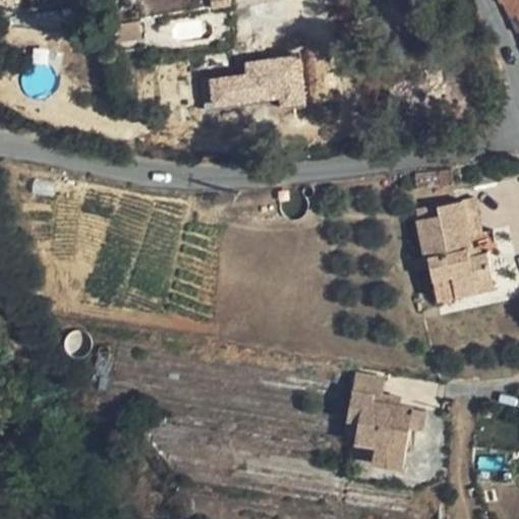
[(518,0),(496,0),(497,3),(501,3),(507,18),(517,16),(518,20),(518,0)]
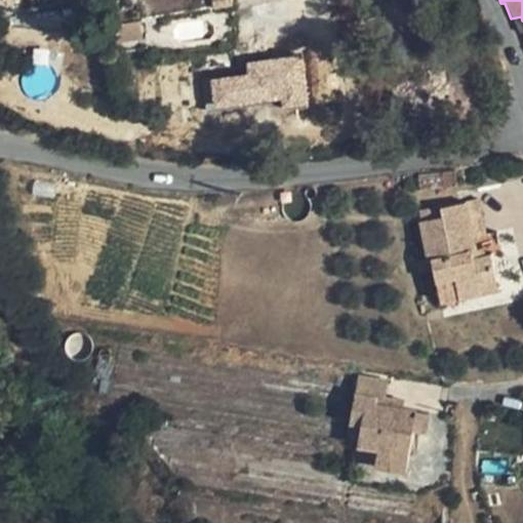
[(452,171),(416,175),(418,191),(454,186),(452,171)]
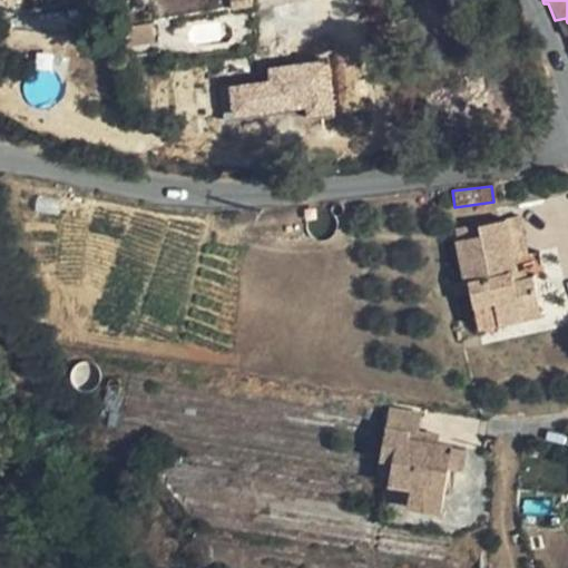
[(531,275),(526,276),(519,277),(517,271),(515,260),(526,257),(517,218),(478,226),(479,235),(456,240),(464,282),(469,283),(478,326),(540,314),(531,275)]
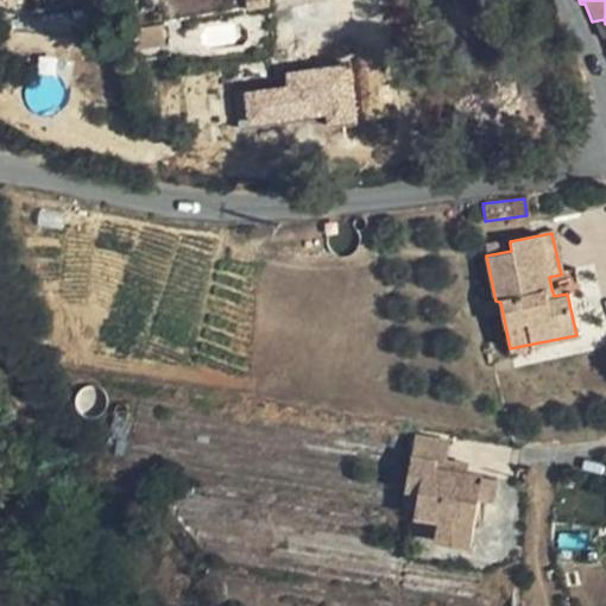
[(477,500),(480,478),(465,474),(466,465),(443,461),(446,444),(412,439),(406,479),(418,481),(416,493),(414,516),(435,519),(433,543),(469,549),(477,500)]
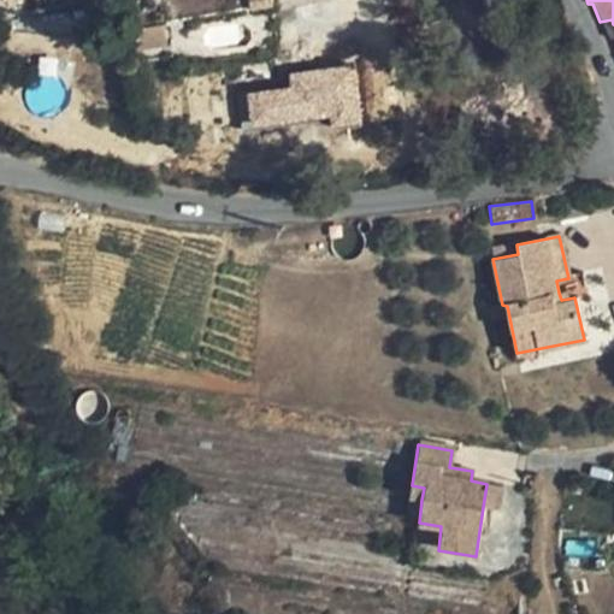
[(503,486),(486,484),(483,507),(500,511),(503,486)]
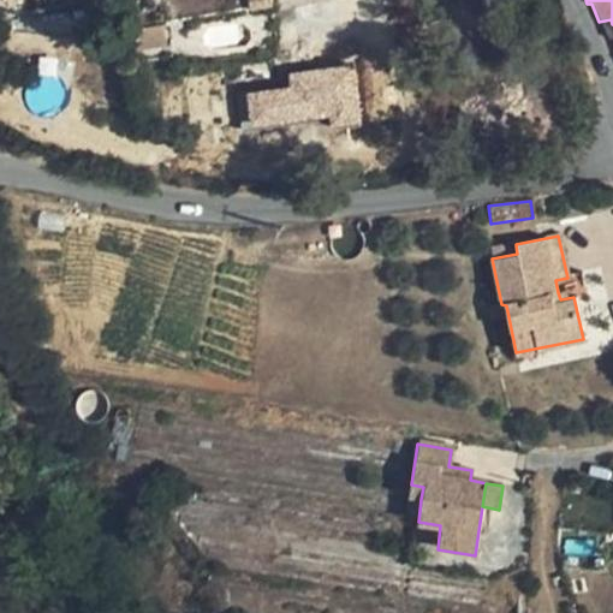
[(409,499),(421,499),(423,487),(411,484),(409,499)]
